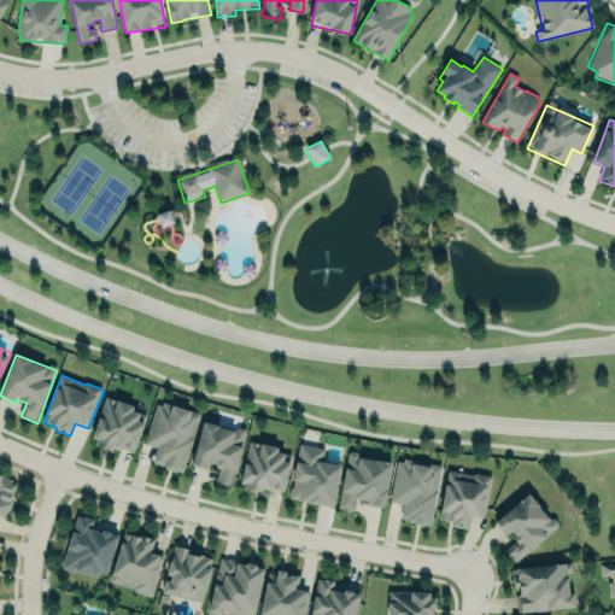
[(147,416),(133,413),(135,406),(106,398),(93,443),(135,456),(147,416)]
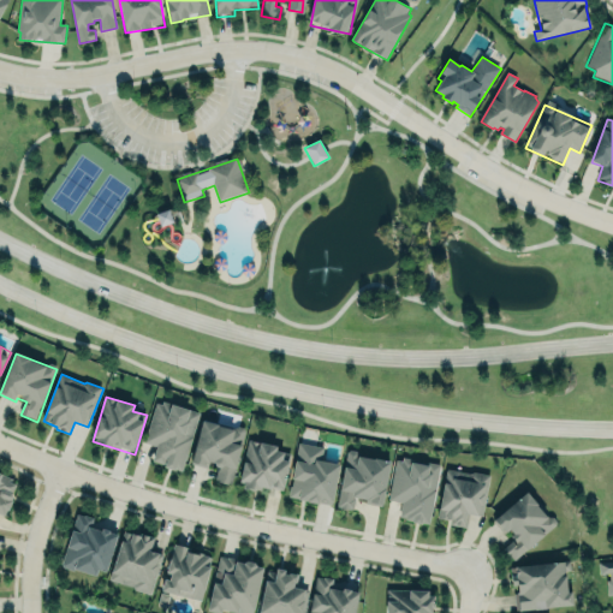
[(158,402),(146,444),(158,447),(153,464),(183,472),(200,414),(158,402)]
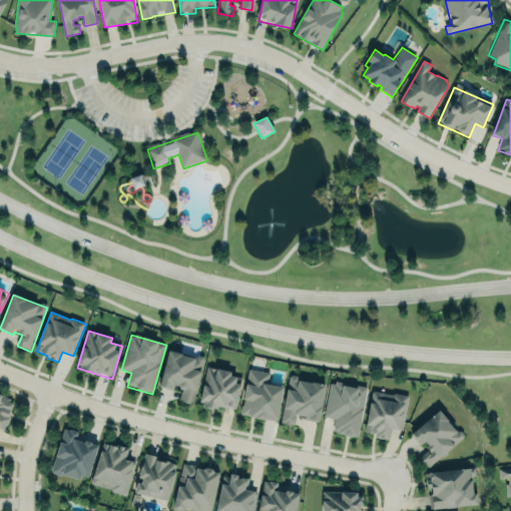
[(167,352),(159,388),(185,393),(187,389),(195,393),(204,360),(167,352)]
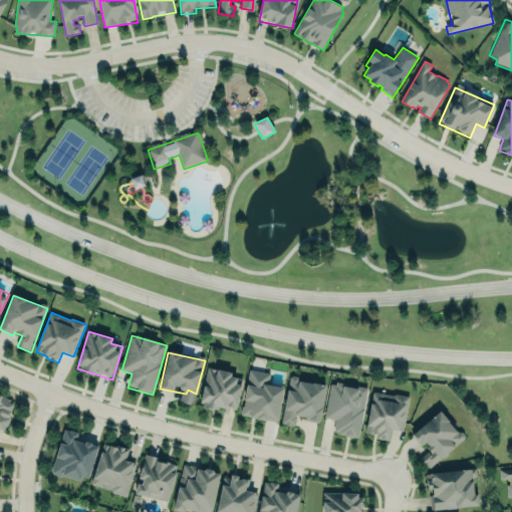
[(207,370),(233,374),(241,387),(236,413),(218,408),(213,410),(204,409),(205,405),(201,404),(207,370)]
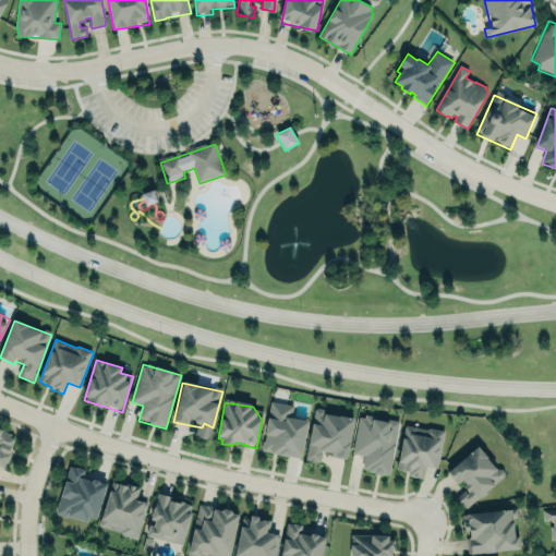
[(270,402),(263,451),(301,459),(306,421),(294,419),(294,405),(270,402)]
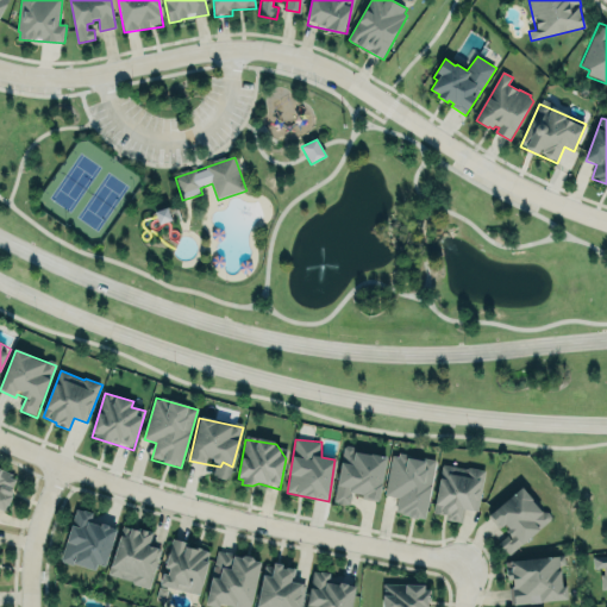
[(355,454),(371,456),(371,455),(387,457),(379,502),(362,499),(363,495),(352,494),(350,506),(333,502),(344,449),(346,446),(354,448),(355,450),(355,454)]
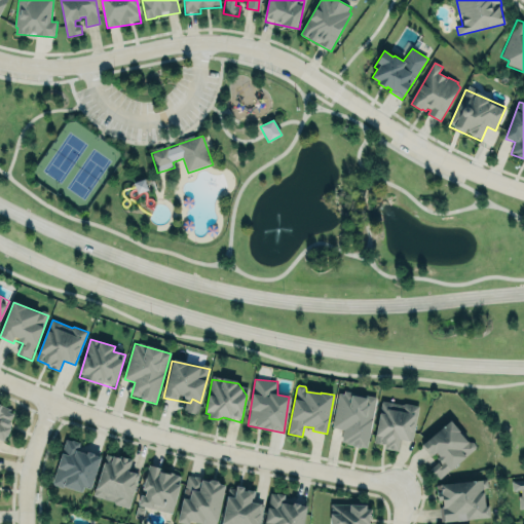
[(333,429),(344,431),(341,445),(369,449),(377,399),(339,393),(333,429)]
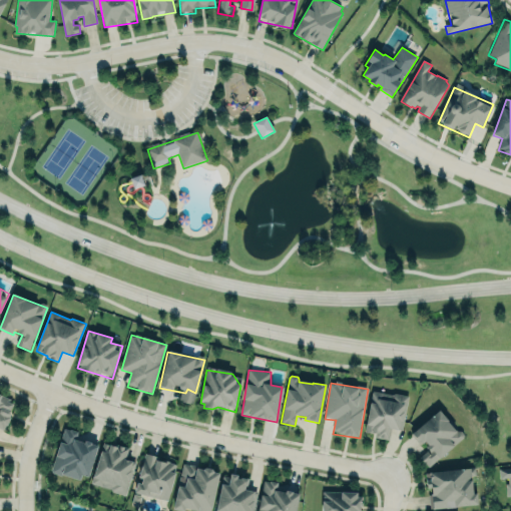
[(366,435),(390,440),(392,430),(403,432),(409,398),(373,392),(366,435)]
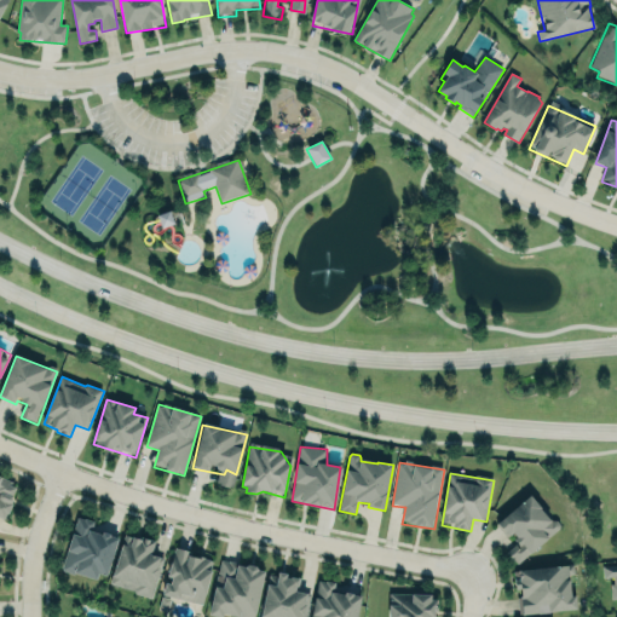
[(0,476),(13,482),(9,484),(17,488),(13,496),(11,496),(12,499),(12,500),(12,502),(11,503),(13,505),(9,514),(7,514),(5,520),(0,518),(0,476)]
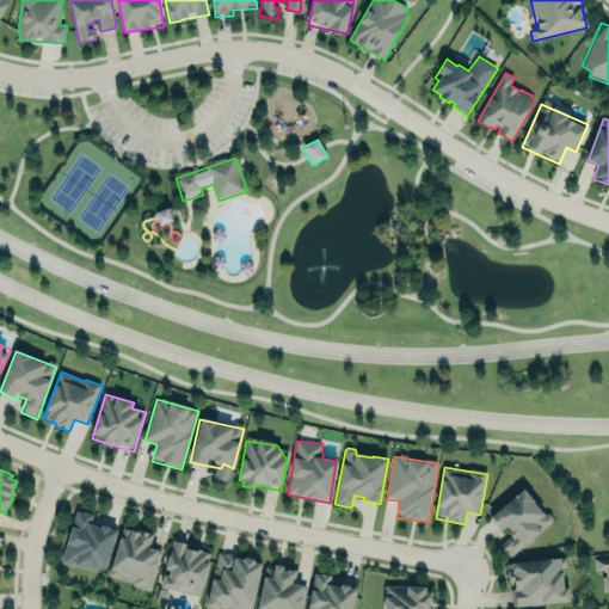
[(511,558),(553,522),(553,518),(536,498),(534,500),(523,488),(490,518),(500,531),(506,527),(510,530),(508,533),(510,536),(499,546),(506,554),(508,553),(511,558)]
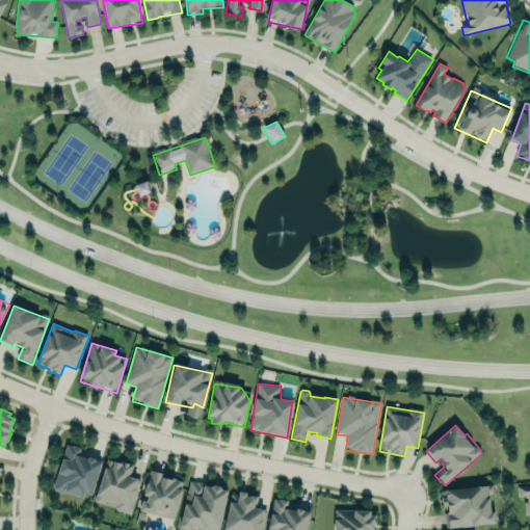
[(55,491),(94,499),(102,460),(80,456),(82,449),(65,445),(55,491)]
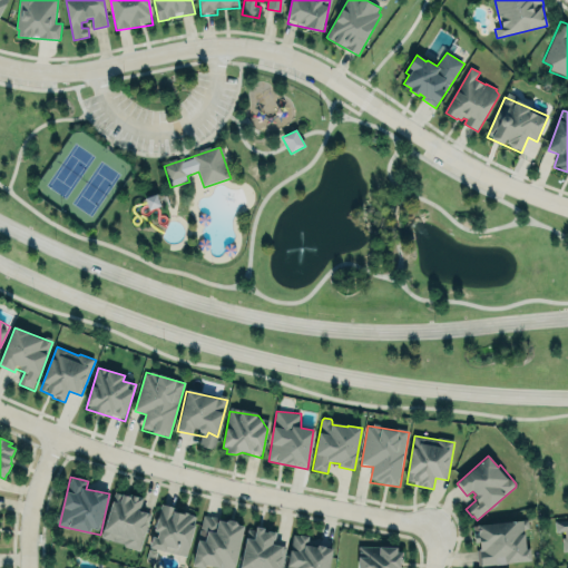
[(101,538),(125,545),(125,547),(140,551),(152,515),(140,510),(144,499),(134,496),(133,498),(116,493),(101,538)]
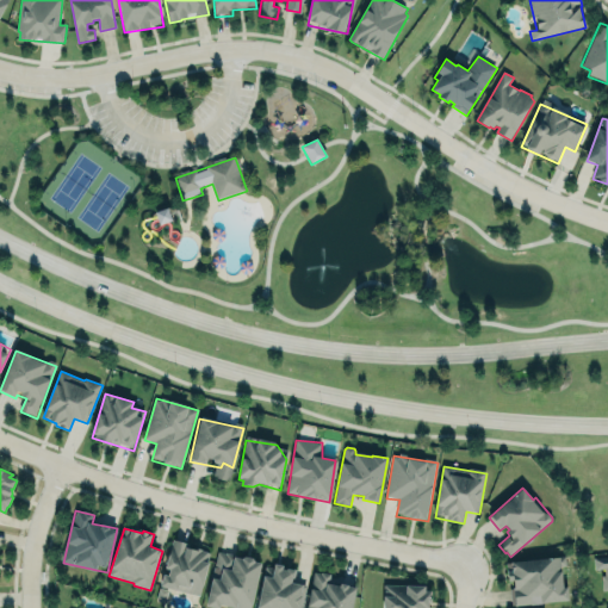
[(202,597),(211,551),(172,543),(166,574),(165,572),(161,588),(202,597)]
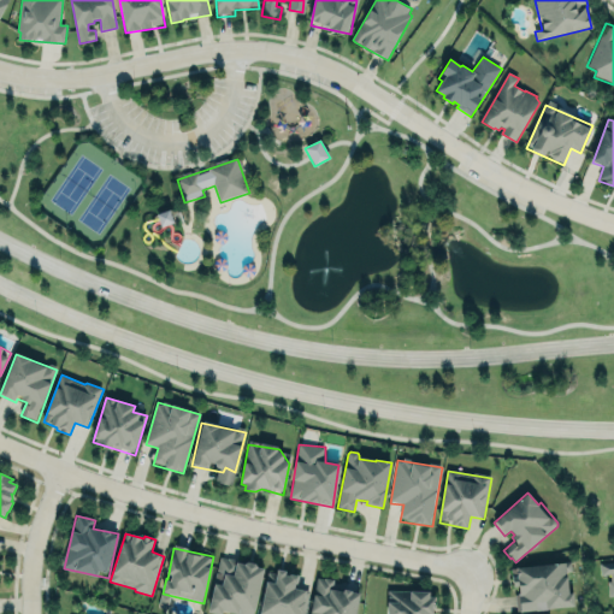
[(207,613),(223,613),(223,612),(231,613),(253,613),(264,570),(257,567),(254,565),(247,562),(244,565),(238,564),(238,561),(228,559),(228,560),(220,558),(207,613)]
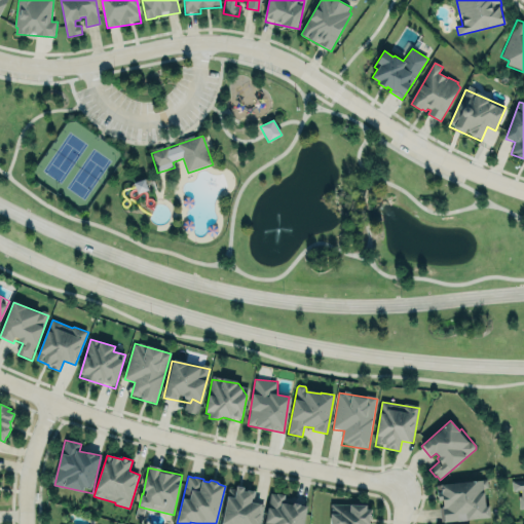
[(436,485),(488,480),(489,488),(484,489),(486,507),(489,506),(490,518),(444,523),(444,522),(442,522),(441,509),(443,508),(442,500),(438,500),(436,485)]
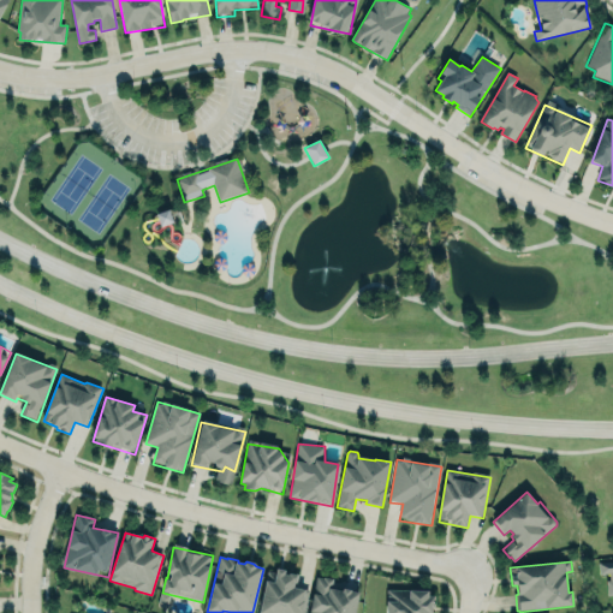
[(612,561),(600,564),(601,576),(608,576),(609,597),(612,597),(612,561)]
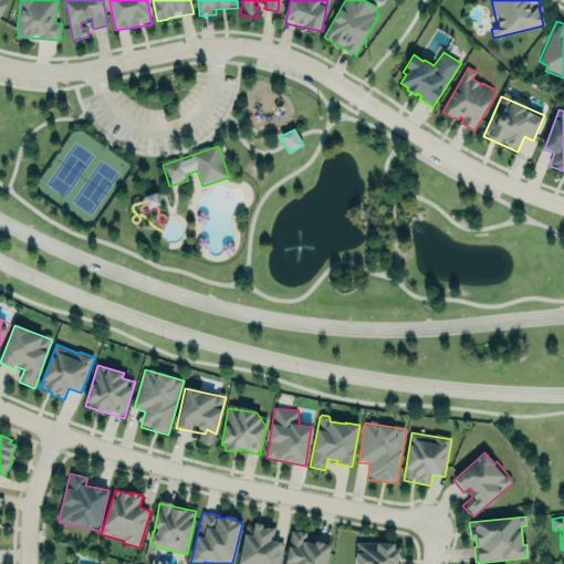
[(285,543),(281,563),(237,563),(246,525),(253,528),(254,523),(262,524),(261,529),(265,530),(267,526),(277,528),(274,534),(273,534),(272,538),(271,538),(271,540),(285,543)]
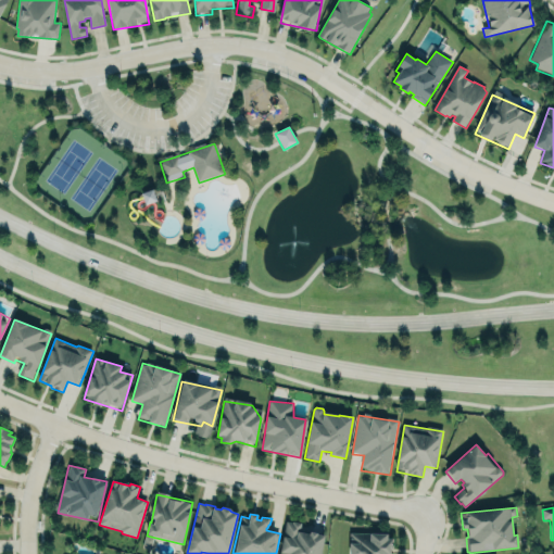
[(285,521),(278,553),(322,553),(325,537),(298,531),(301,524),(285,521)]
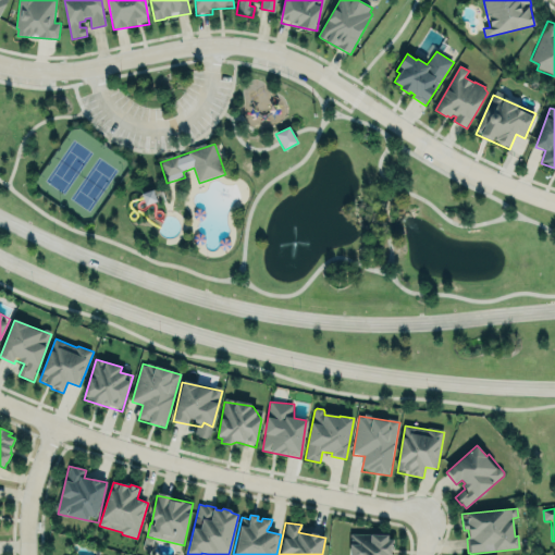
[(347,554),(347,532),(393,533),(393,554),(347,554)]
